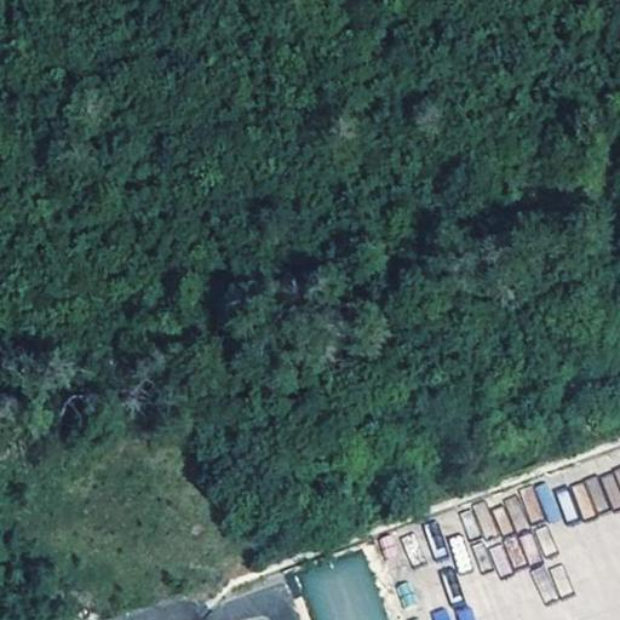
[(619,469),(595,481),(593,478),(570,489),(584,517),(619,499),(619,469)]
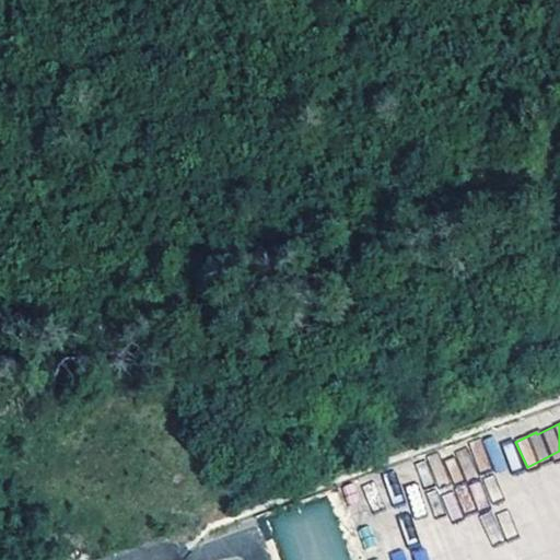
[(493,475),(464,488),(463,487),(442,496),(452,518),(502,497),(493,475)]
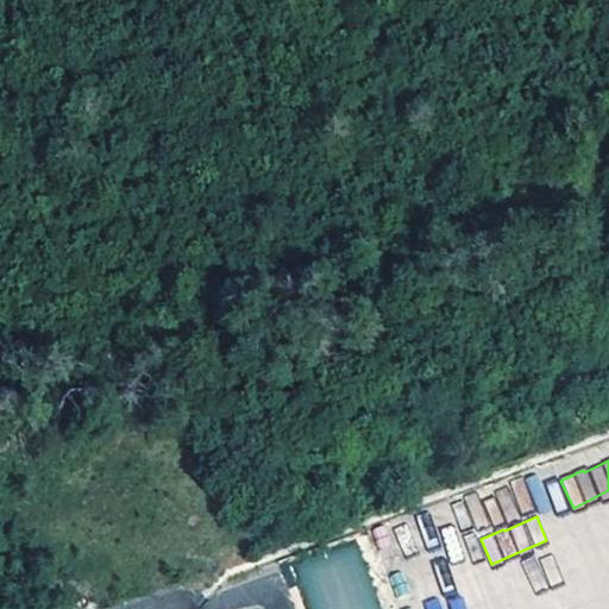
[(293,560),(308,608),(378,608),(356,539),(293,560)]
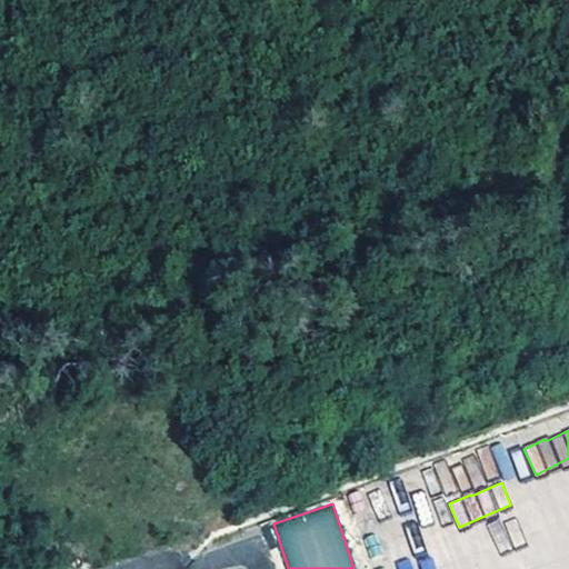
[(515,547),(527,541),(515,518),(503,523),(515,547)]
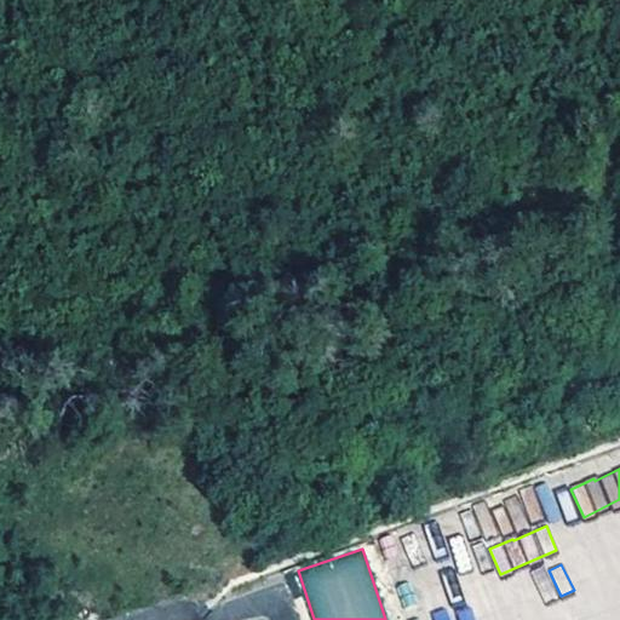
[(475,619),(471,603),(434,614),(435,619),(475,619)]
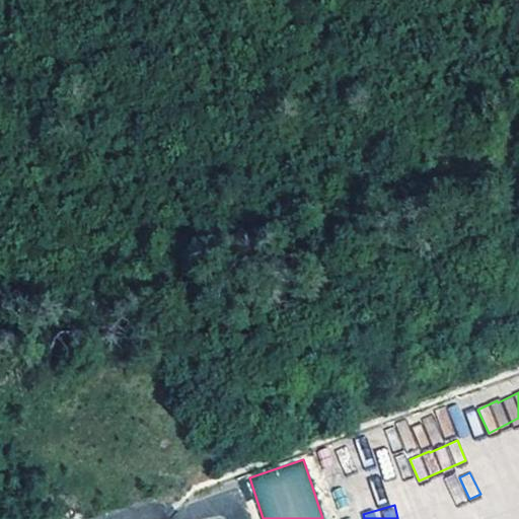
All buildings are outlined.
